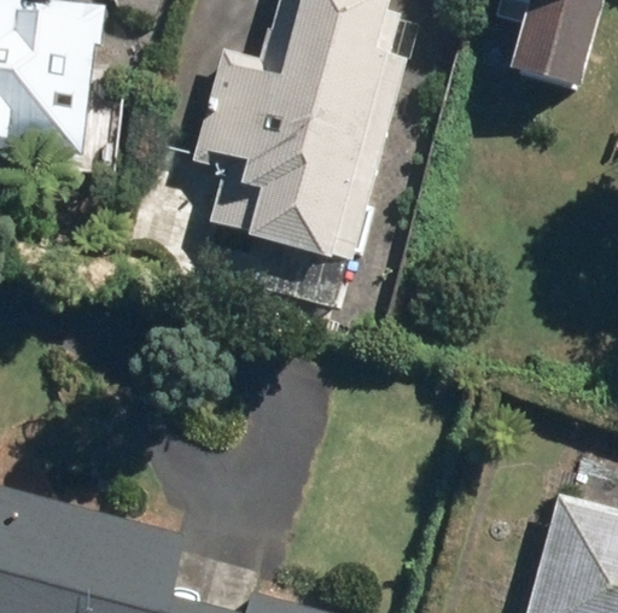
[(290,0),(274,60),(222,47),(172,238),(348,284),(423,0),(290,0)]
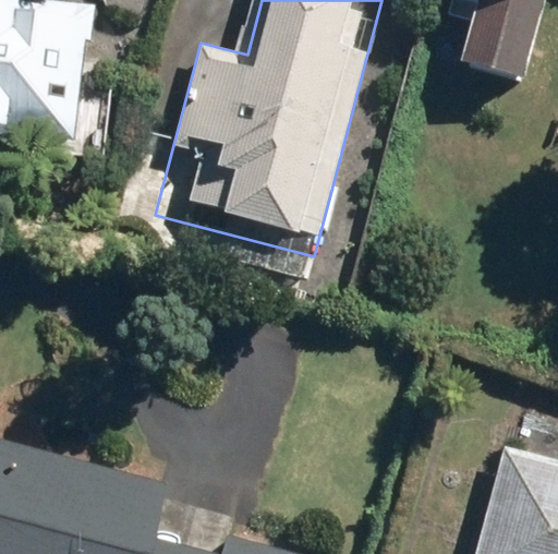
[(408,0),(396,40),(532,81),(556,0),(408,0)]
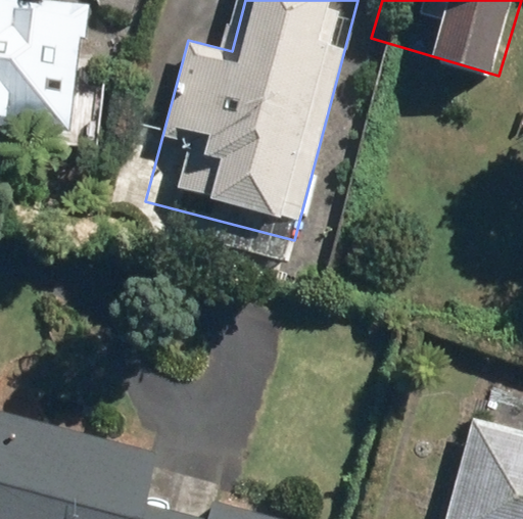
[(85,8),(0,2),(0,136),(75,142),(85,8)]
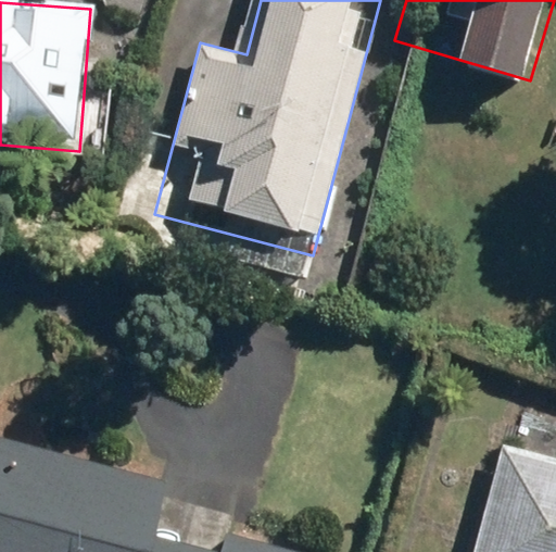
[(175,485),(0,438),(0,551),(274,551),(165,523),(175,485)]
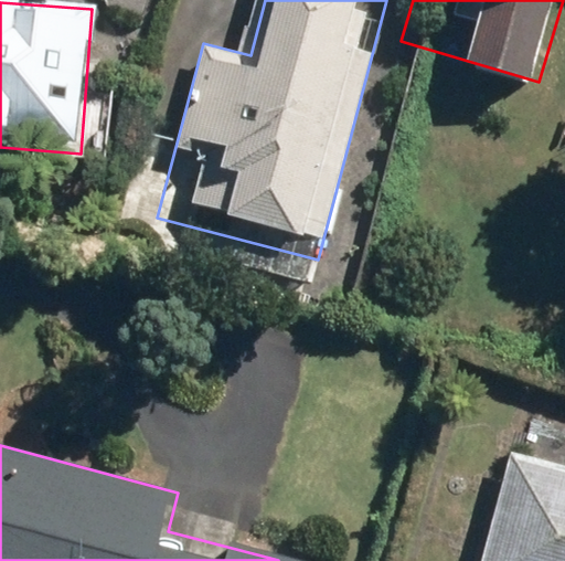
[(564,560),(564,463),(518,450),(484,560),(564,560)]
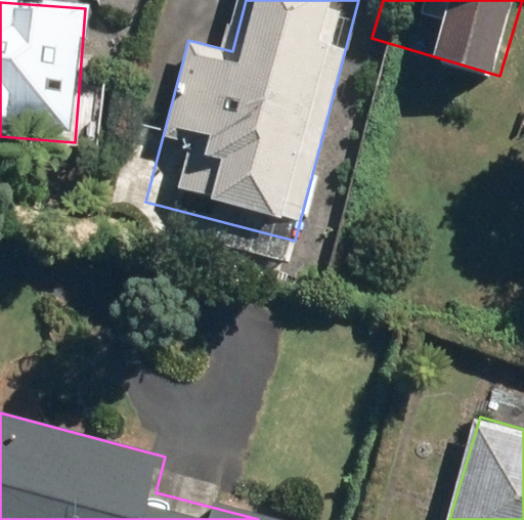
All buildings are outlined.
